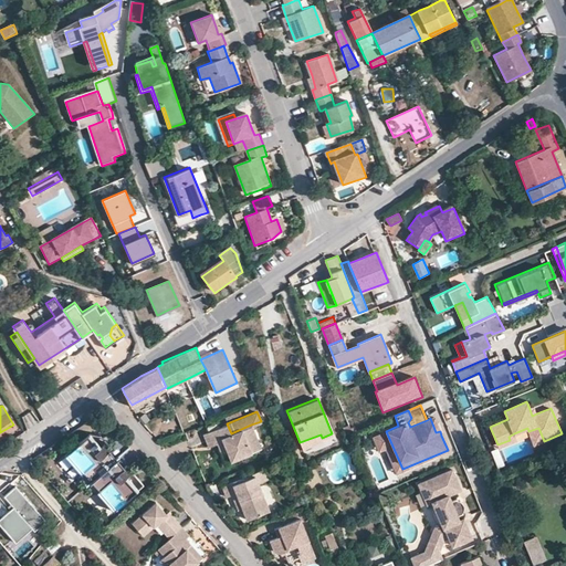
[(440,431),(433,417),(430,418),(436,432),(440,431)]
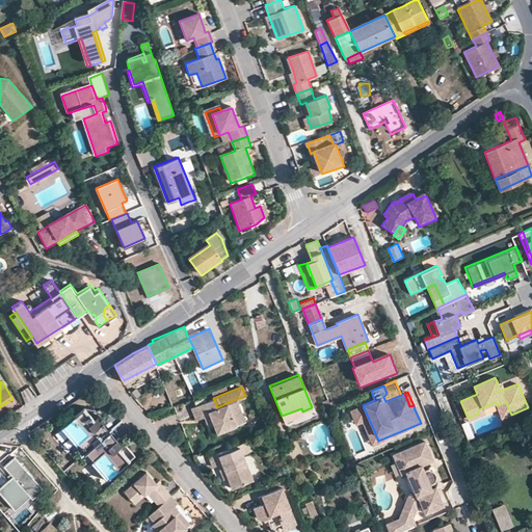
[(213,398),(190,407),(194,419),(203,416),(206,415),(204,410),(208,409),(210,417),(204,419),(207,427),(213,424),(216,432),(244,421),(236,399),(217,407),(213,398)]
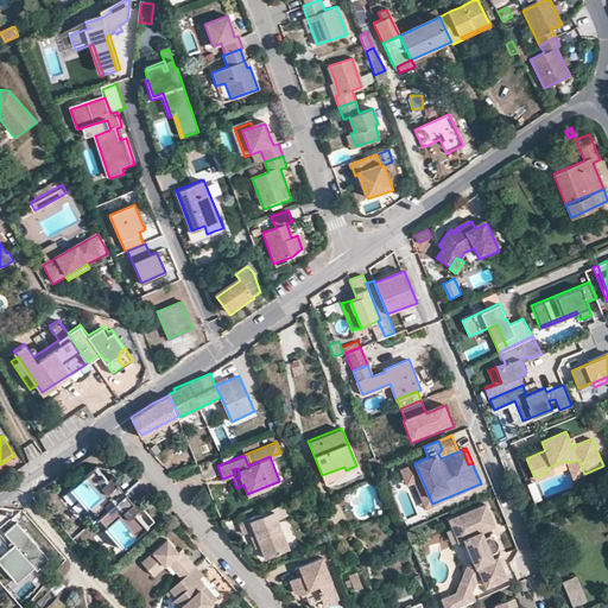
[(584,474),(578,460),(568,463),(574,479),(584,474)]
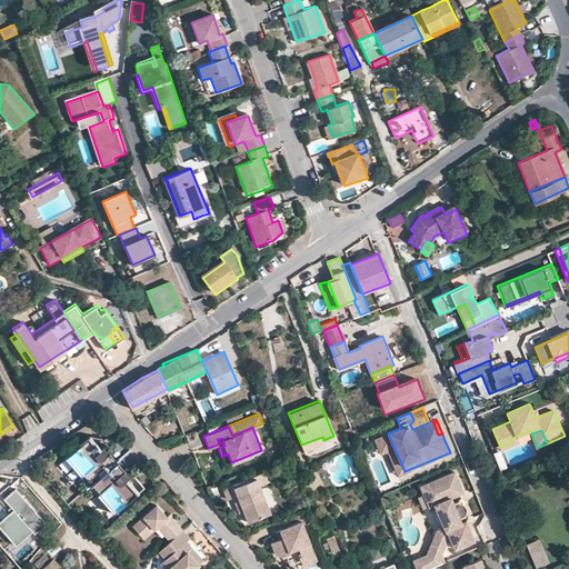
[(405,471),(388,433),(375,439),(380,453),(387,451),(397,475),(405,471)]
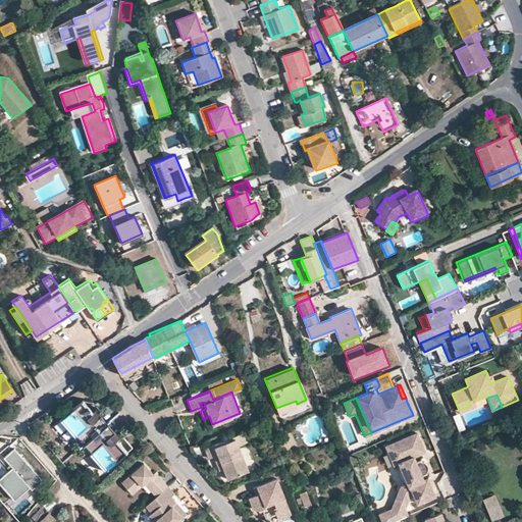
[(477,406),(474,400),(469,403),(470,406),(459,410),(460,413),(477,406)]
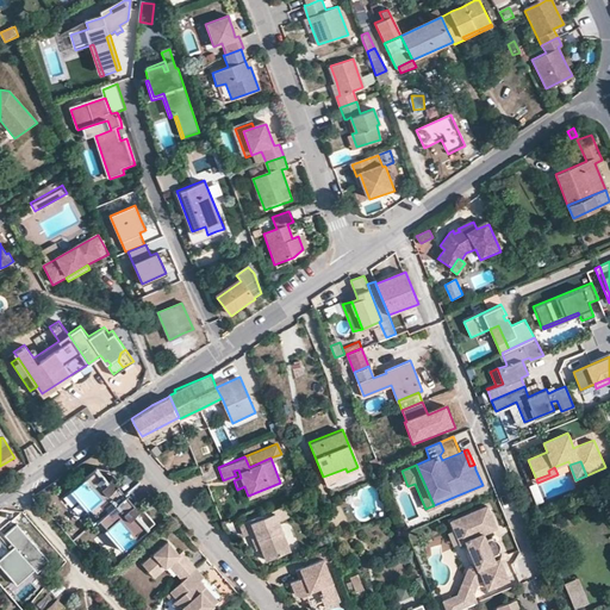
[(346,468),(323,477),(325,484),(348,475),(346,468)]
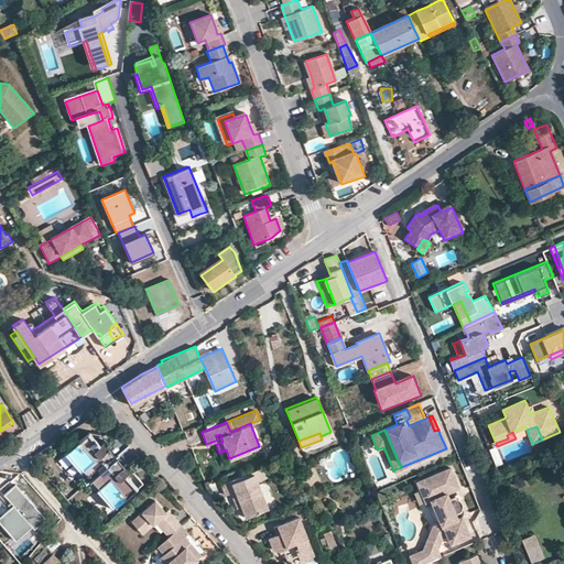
[(116,465),(109,457),(114,453),(117,451),(111,445),(106,449),(95,437),(69,459),(78,469),(82,467),(87,475),(85,477),(86,478),(84,480),(90,488),(116,465)]
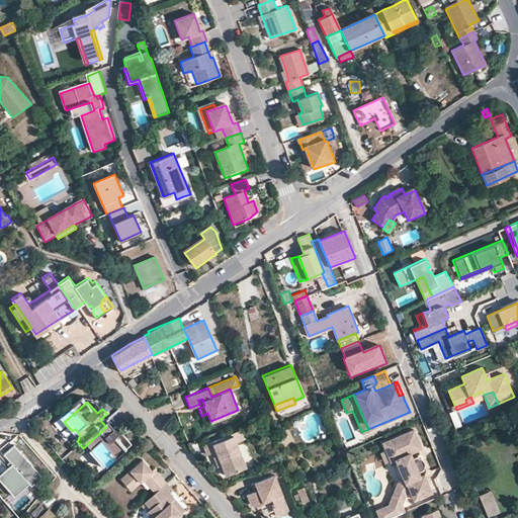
[(111,424),(104,416),(100,420),(106,427),(111,424)]
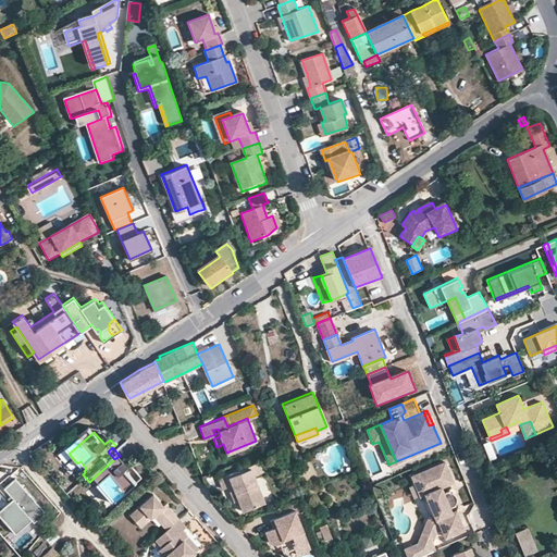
[(122,468),(126,463),(120,456),(114,459),(122,468)]
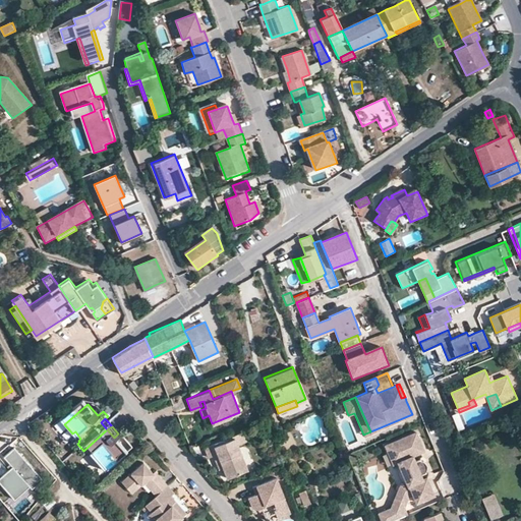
[(118,433),(114,438),(107,429),(83,451),(90,458),(92,456),(93,457),(96,455),(101,462),(99,464),(107,473),(130,453),(120,442),(125,438),(120,431),(118,433)]
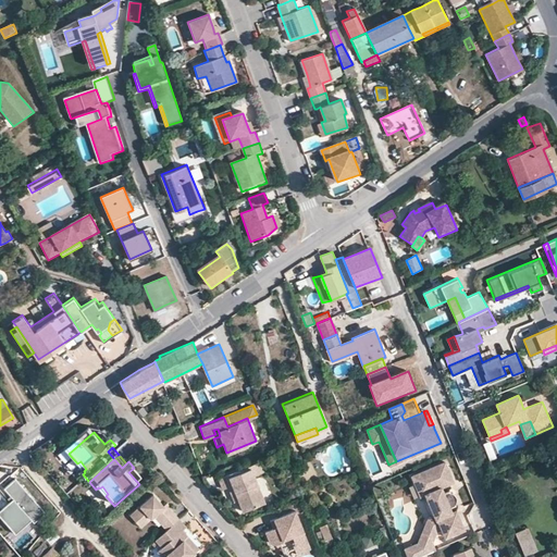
[(86,469),(81,461),(77,463),(84,471),(86,469)]
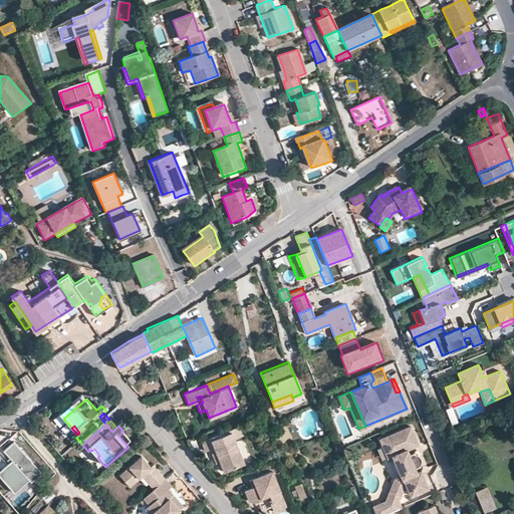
[(240,426),(234,428),(237,438),(244,435),(240,426)]
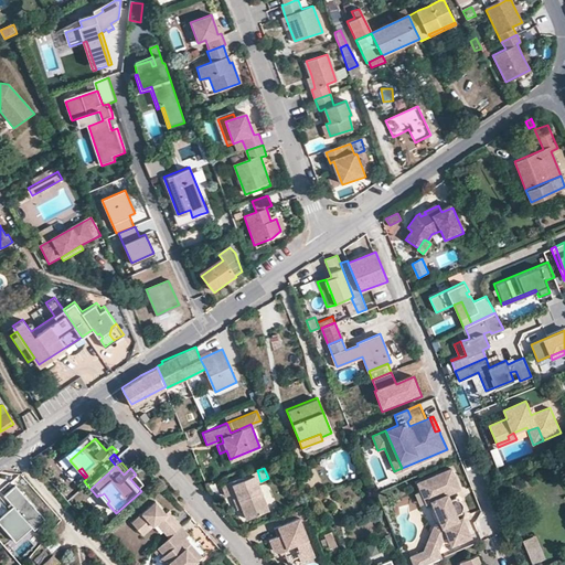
[(458,522),(456,516),(462,514),(462,513),(464,511),(464,509),(464,505),(461,503),(459,501),(456,500),(450,501),(448,496),(460,490),(451,469),(417,483),(426,504),(432,502),(440,523),(435,525),(428,541),(441,546),(443,542),(449,539),(452,546),(470,540),(462,520),(458,522)]
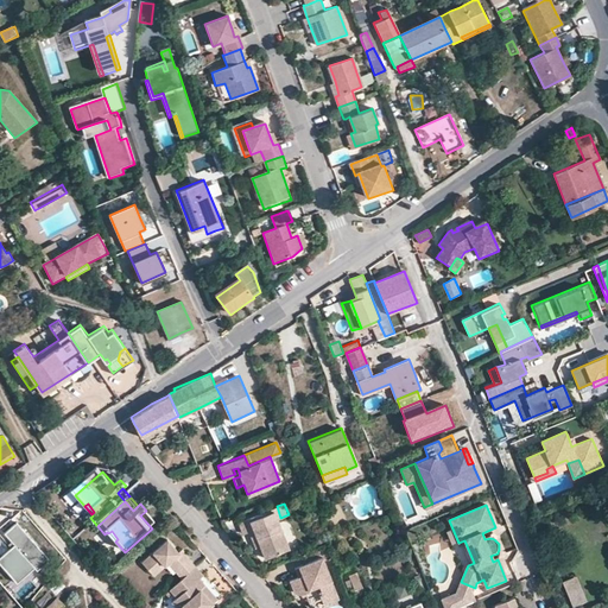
[(277,506),(240,520),(244,532),(251,530),(259,526),(261,532),(259,533),(263,542),(267,556),(292,546),(280,518),(277,506)]
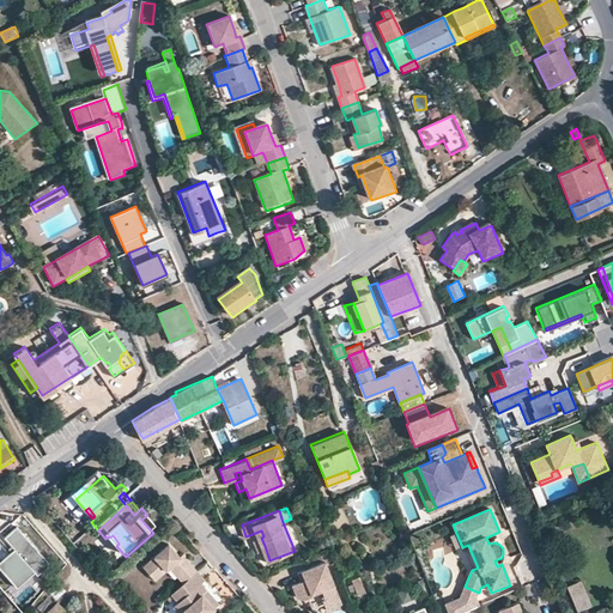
[(7,553),(0,559),(0,569),(16,587),(34,571),(36,574),(49,563),(16,526),(4,536),(13,548),(7,553)]
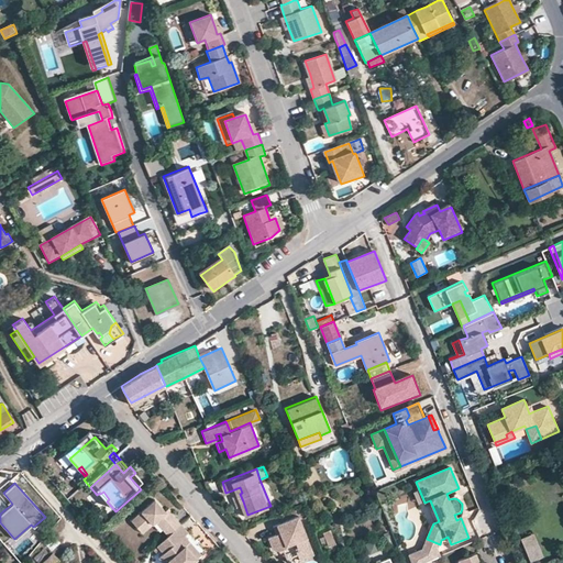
[(236,505),(243,501),(240,494),(242,493),(240,487),(232,490),(236,505)]
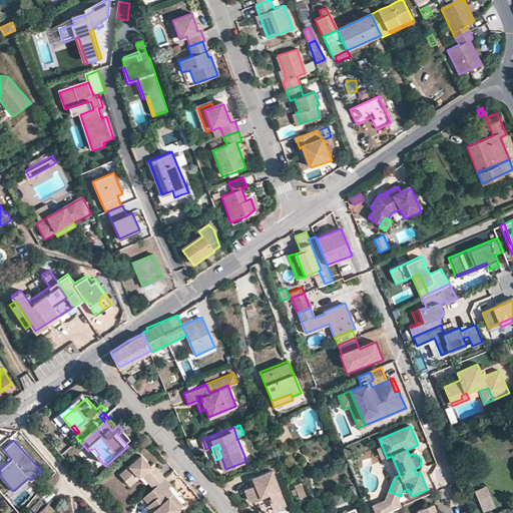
[(97,457),(99,455),(94,448),(91,450),(97,457)]
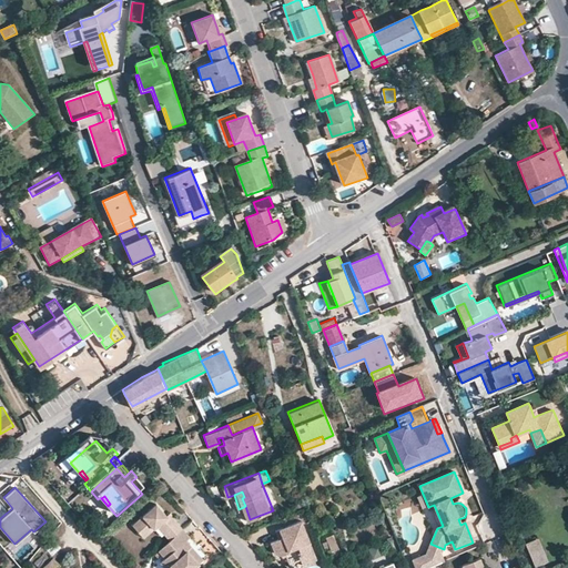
[(171,518),(168,515),(158,503),(132,524),(141,534),(151,524),(156,525),(160,523),(168,529),(163,533),(170,540),(183,528),(173,516),(171,518)]
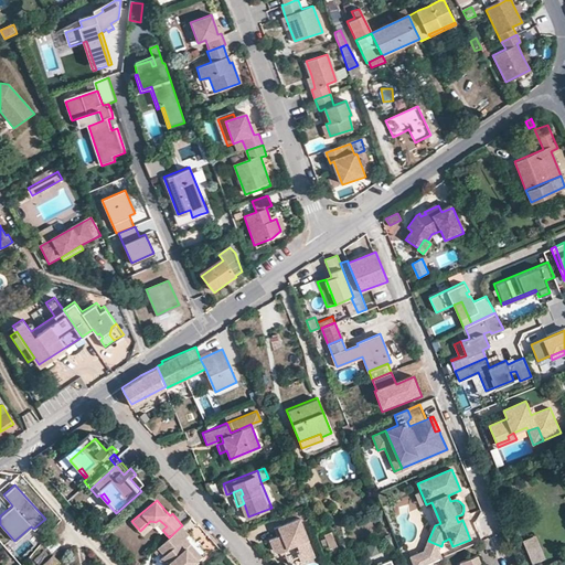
[(300,518),(274,528),(277,535),(269,539),(273,548),(273,551),(275,552),(277,552),(280,552),(288,550),(288,547),(296,544),(299,551),(297,552),(301,562),(316,556),(300,518)]
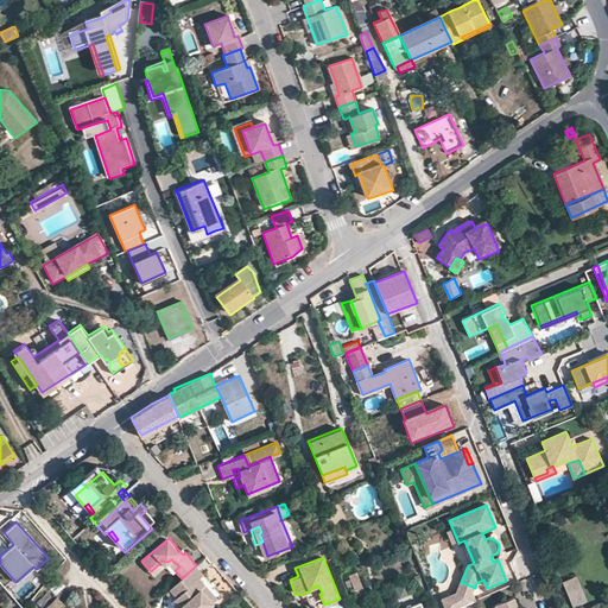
[(168,562),(175,570),(179,567),(171,559),(168,562)]
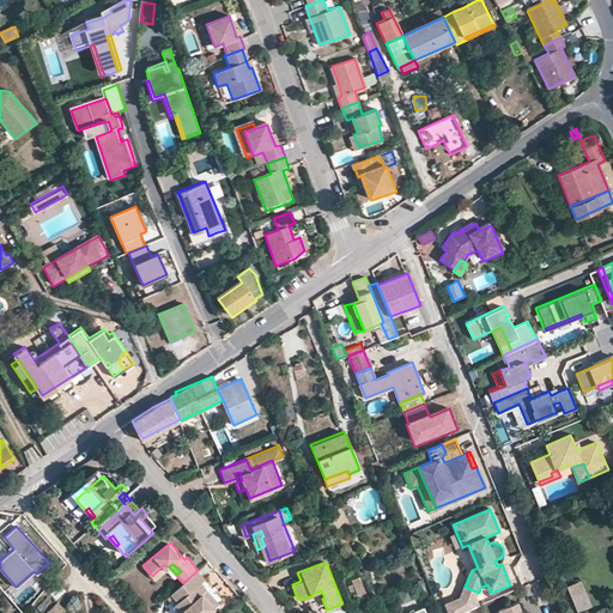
[(155,580),(169,566),(163,565),(152,576),(155,580)]
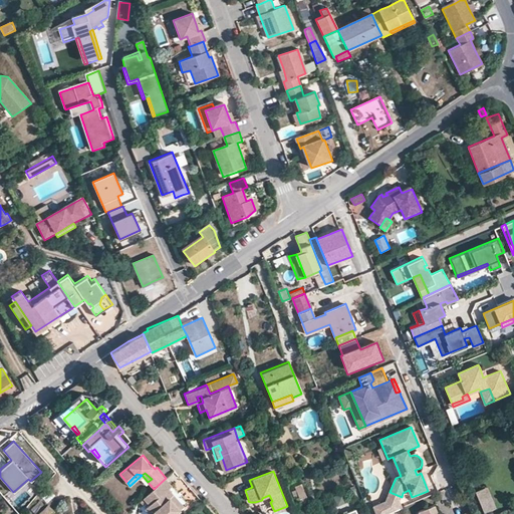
[(173,486),(166,478),(154,489),(144,498),(150,504),(146,508),(151,513),(174,513),(180,509),(171,498),(175,495),(169,489),(173,486)]
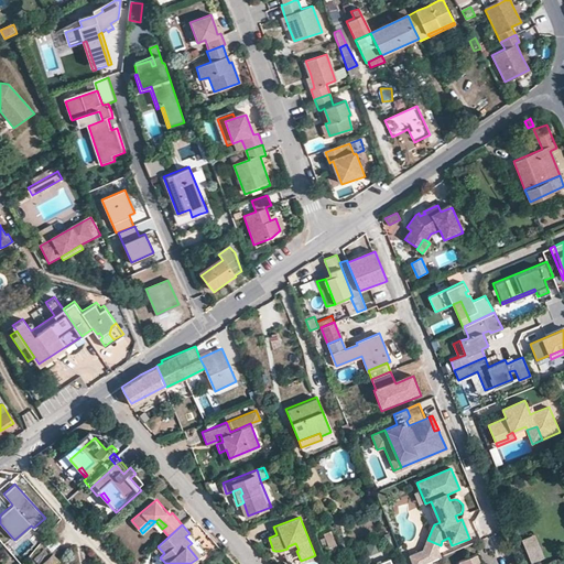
[(322,533),(326,546),(334,543),(329,531),(322,533)]
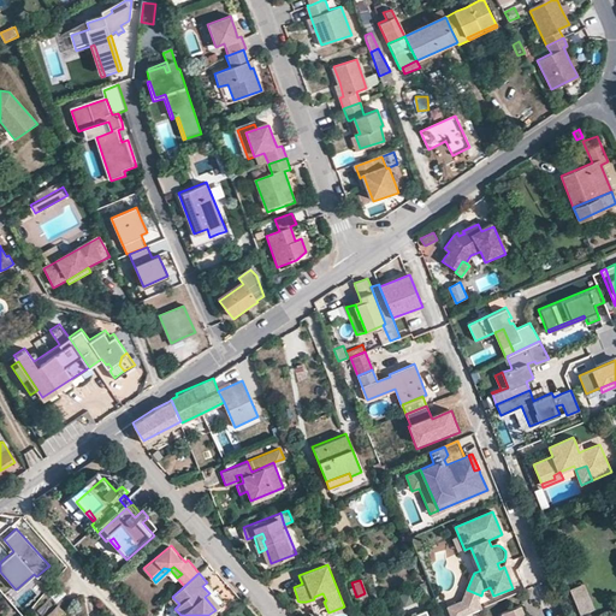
[(584,585),(570,590),(581,615),(594,609),(584,585)]
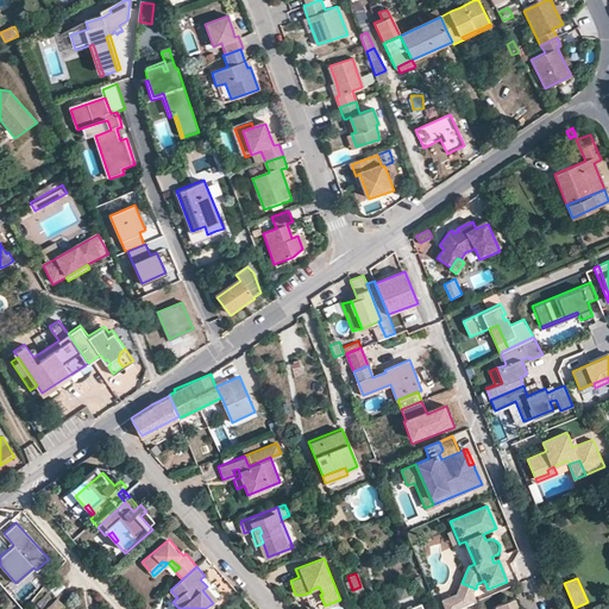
[(476,589),(462,583),(457,595),(451,597),(456,608),(463,608),(476,604),(472,596),(476,589)]
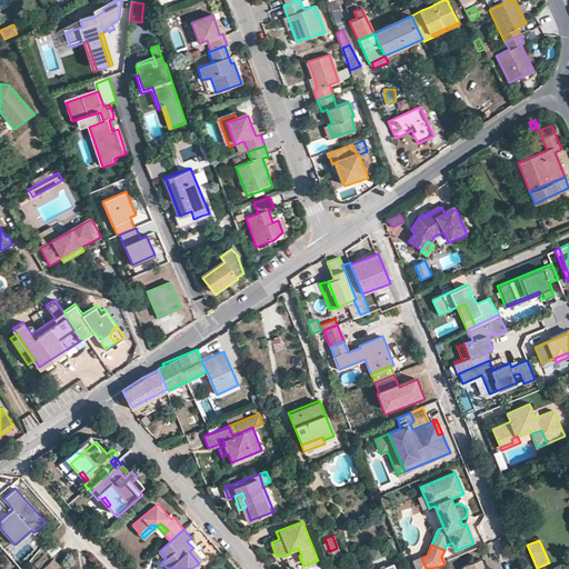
[(198,546),(193,548),(189,551),(199,563),(207,557),(198,546)]
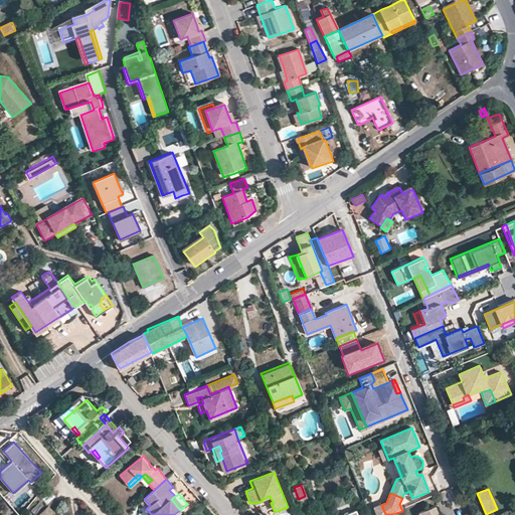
[(4,514),(12,507),(9,504),(1,513),(4,514)]
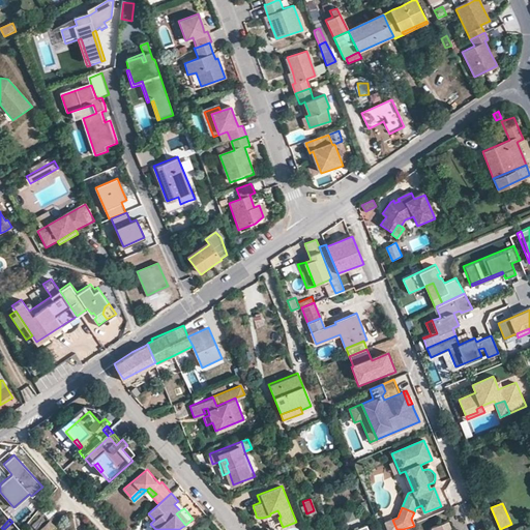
[(396,529),(392,520),(384,523),(387,529),(396,529)]
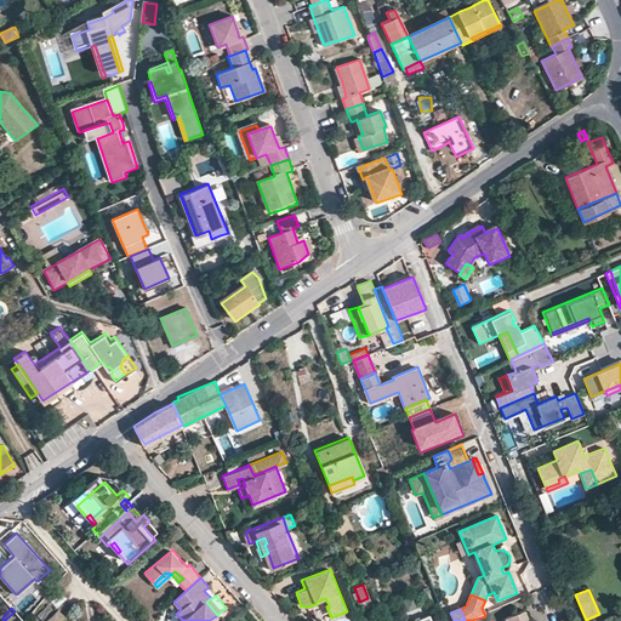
[(57,610),(44,620),(61,620),(64,617),(57,610)]
